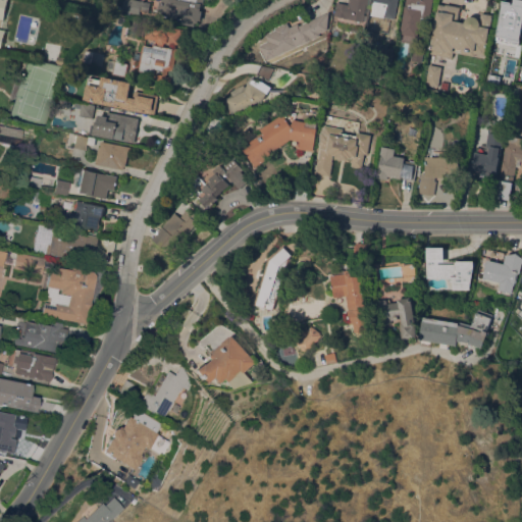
[(148,12),(140,10),(139,14),(122,11),(123,0),(140,0),(150,2),(148,12)]
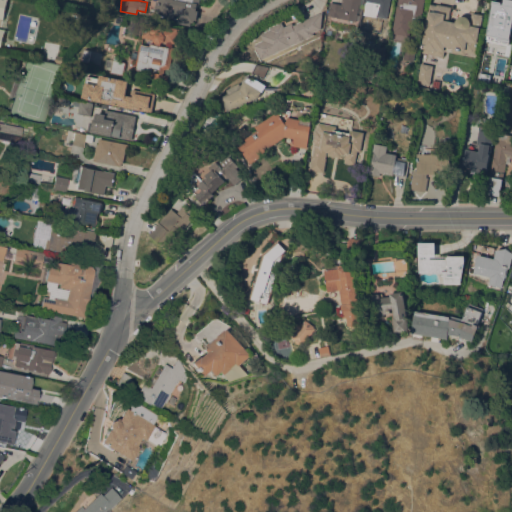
[(199,0),(199,3),(198,3),(196,10),(199,10),(197,20),(194,19),(194,22),(192,21),(191,25),(178,23),(180,14),(174,13),(174,17),(156,14),(157,11),(155,11),(157,1),(159,1),(159,0),(199,0)]
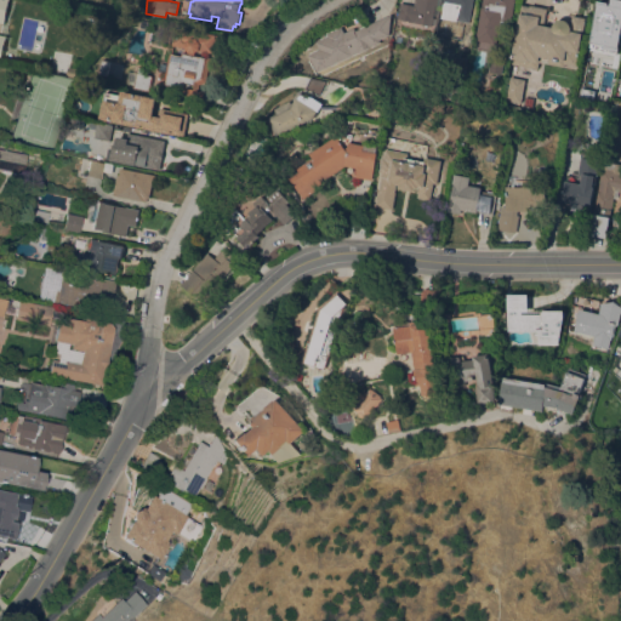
[(414,5),(414,0),(442,0),(439,16),(433,15),(431,26),(397,18),(399,11),(400,12),(400,9),(399,9),(400,3),(414,5)]
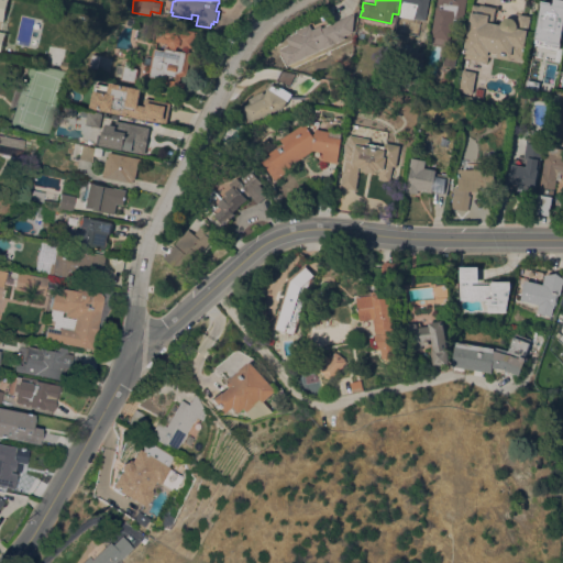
[(429,0),(424,20),(412,18),(412,19),(399,15),(401,0),(429,0)]
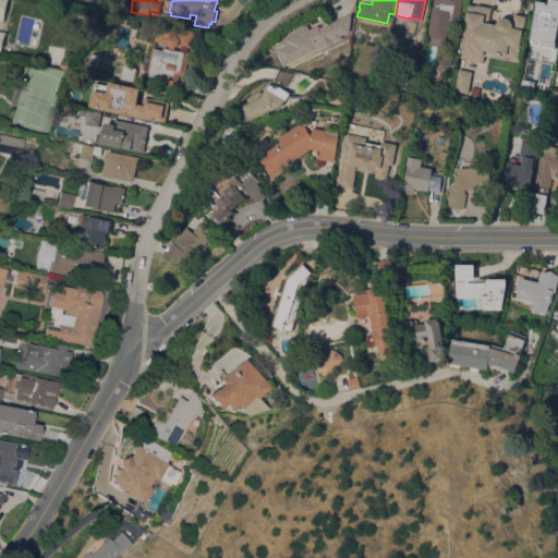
[(462,0),(456,36),(446,34),(445,39),(428,36),(431,25),(429,25),(434,0),(462,0)]
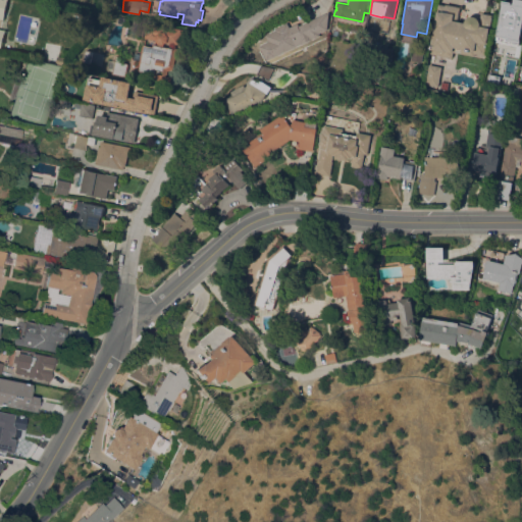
[(521,32),(512,30),(512,31),(505,30),(508,16),(501,15),(504,2),(509,3),(509,0),(521,0),(521,5),(521,32)]
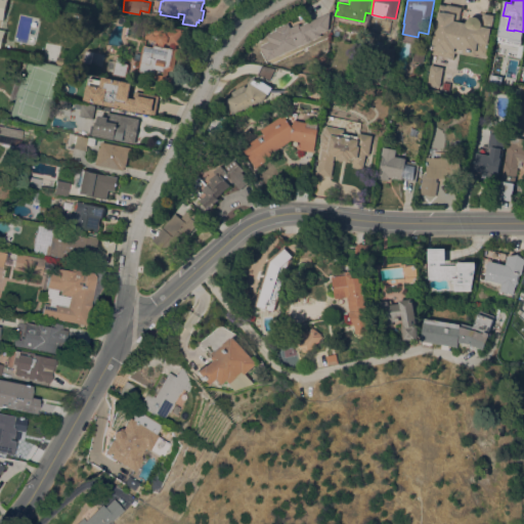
[(483,12),(494,14),(486,55),(477,53),(476,55),(454,51),(453,57),(430,52),(432,44),(433,44),(438,16),(437,16),(438,11),(439,11),(440,4),(447,5),(448,4),(462,7),(460,22),(467,23),(468,20),(469,17),(471,16),(474,15),(476,16),(479,17),(481,19),(482,22),(483,12)]
